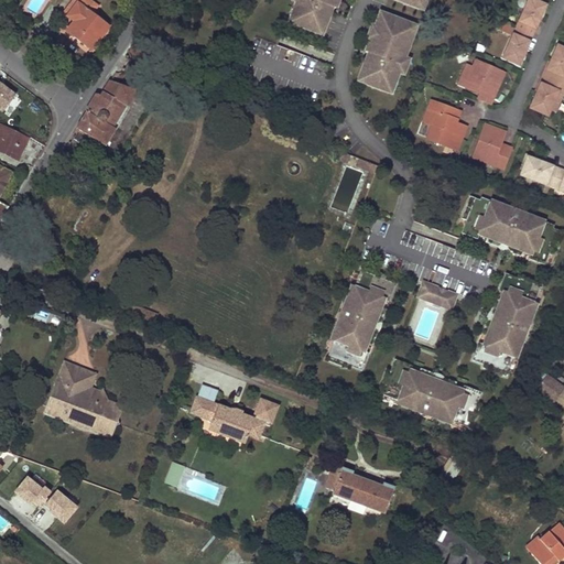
[(74,0),(65,12),(68,15),(80,0),(74,0)]
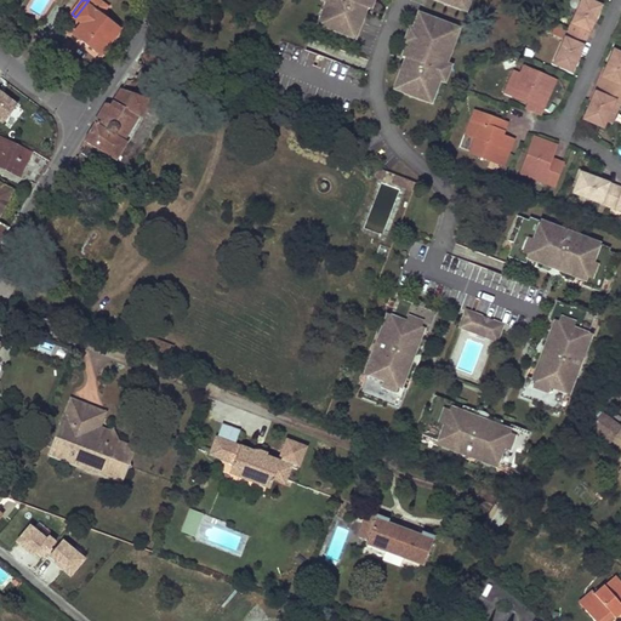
[(83,22),(74,34),(101,56),(121,30),(101,15),(108,6),(100,0),(89,0),(75,17),(83,22)]
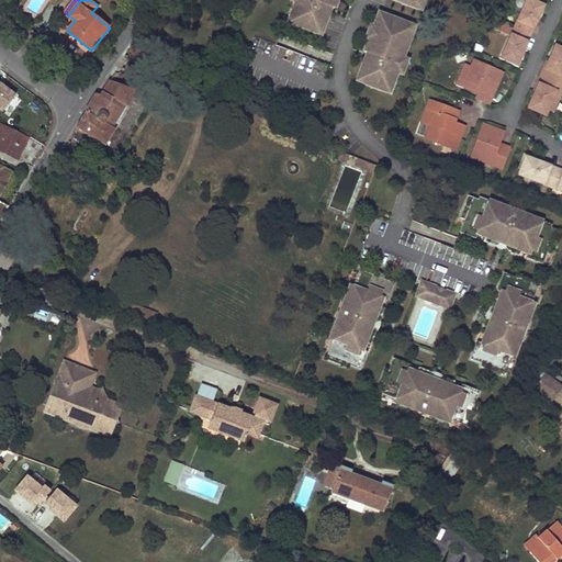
[(291,24),(321,35),(327,19),(314,14),(315,11),(312,10),(315,0),(318,0),(318,2),(332,8),(335,9),(337,0),(296,0),(293,10),(296,12),(291,24)]
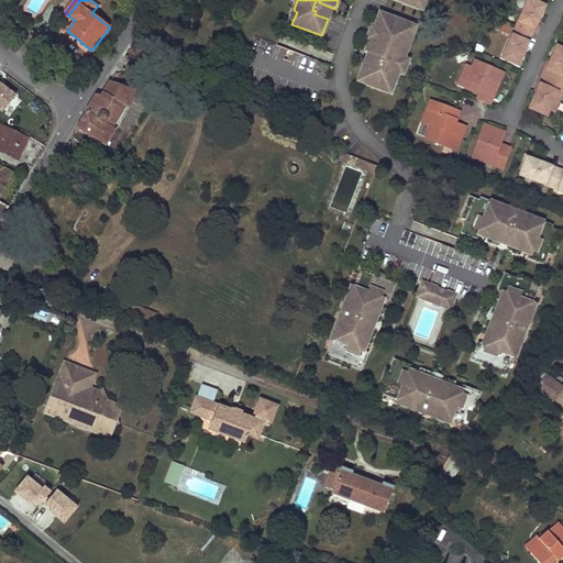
[(316,11),(315,14),(328,19),(332,8),(319,2),(319,0),(316,0),(312,10),(316,11)]
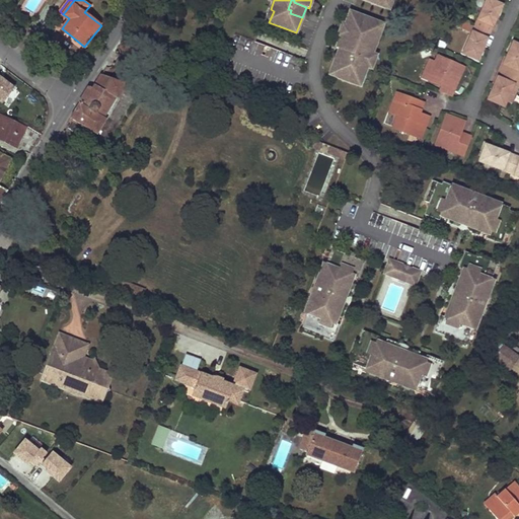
[(501,5),(489,0),(488,0),(464,53),(477,59),(501,5)]
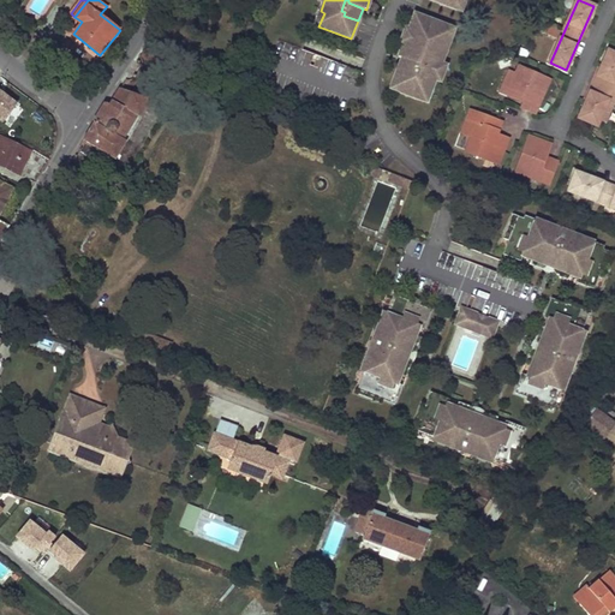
[(398,71),(390,88),(423,100),(428,87),(431,88),(448,46),(443,45),(448,29),(449,28),(415,15),(408,33),(411,34),(408,42),(405,41),(399,57),(402,58),(417,64),(425,41),(429,42),(417,75),(412,72),(411,76),(398,71)]
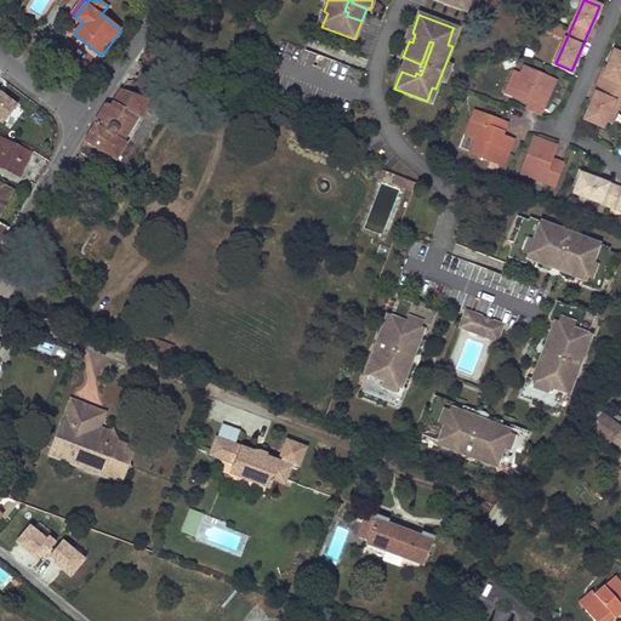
[(554,27),(550,41),(560,45),(565,32),(554,27)]
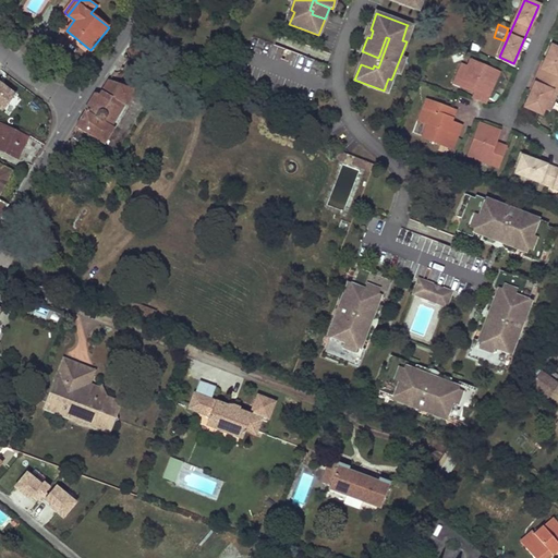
[(361,64),(373,69),(374,65),(378,68),(389,38),(386,37),(378,58),(365,52),(361,64)]
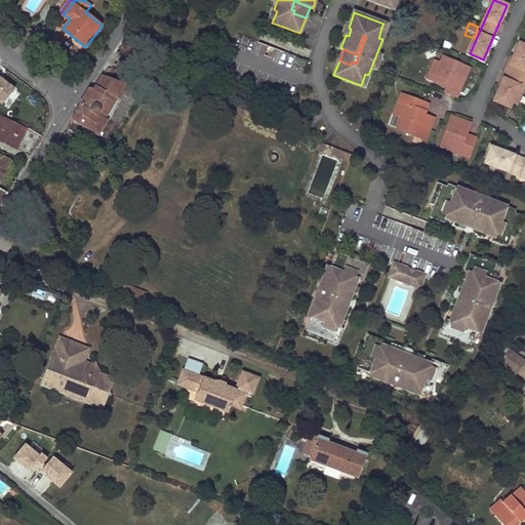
[(124,41),(119,49),(133,54),(138,46),(124,41)]
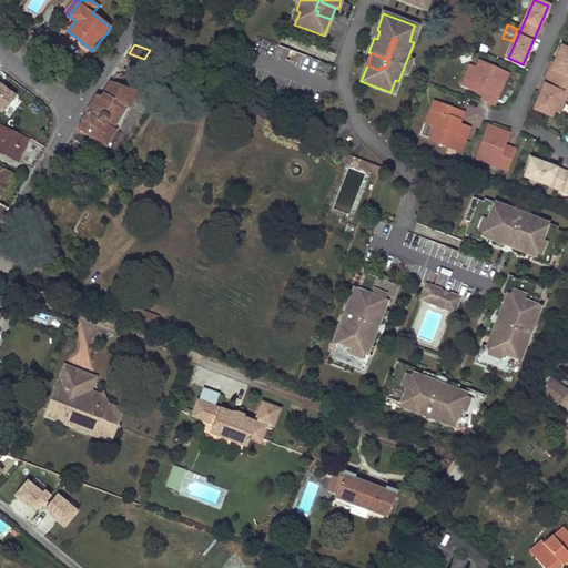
[(567,49),(563,48),(555,63),(553,70),(565,75),(558,91),(546,85),(543,92),(536,109),(551,115),(554,110),(561,93),(567,95),(567,49)]
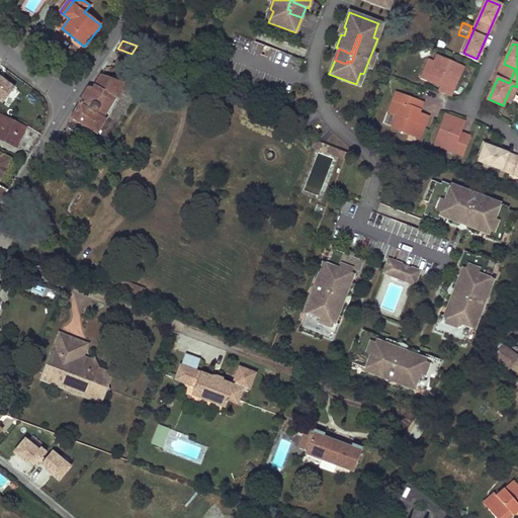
[(450,95),(463,67),(438,56),(435,62),(434,61),(428,73),(430,74),(428,80),(441,86),(445,87),(443,92),(450,95)]
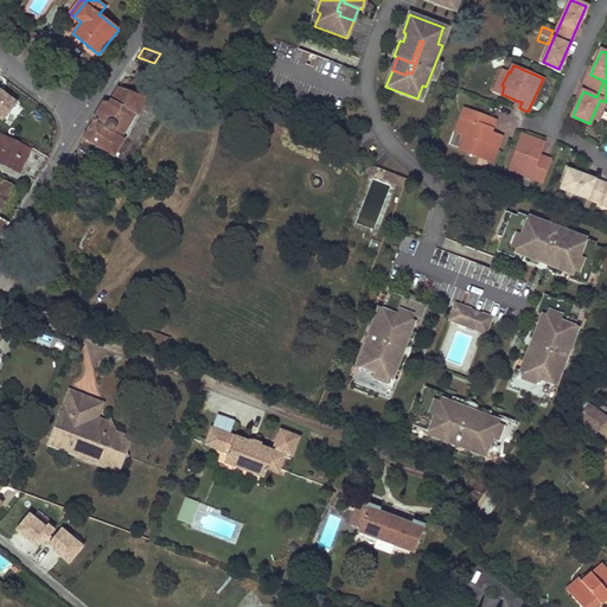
[(583,91),(596,97),(604,81),(590,75),(593,68),(590,66),(577,97),(580,98),(583,91)]
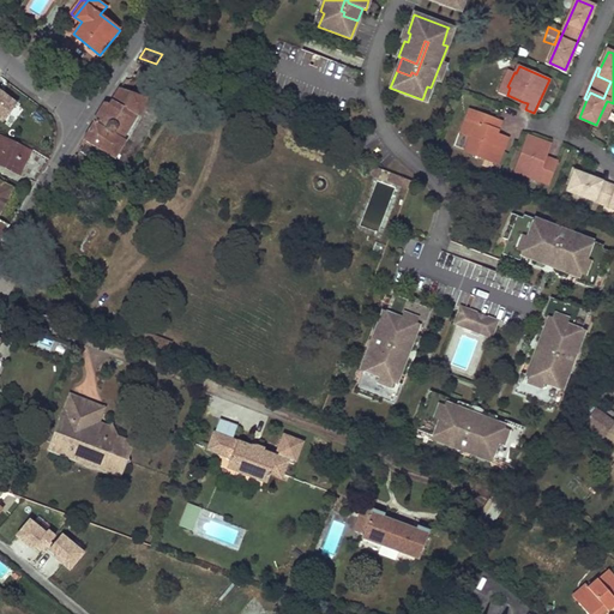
[(499,91),(507,95),(510,88),(507,86),(515,72),(509,70),(499,91)]
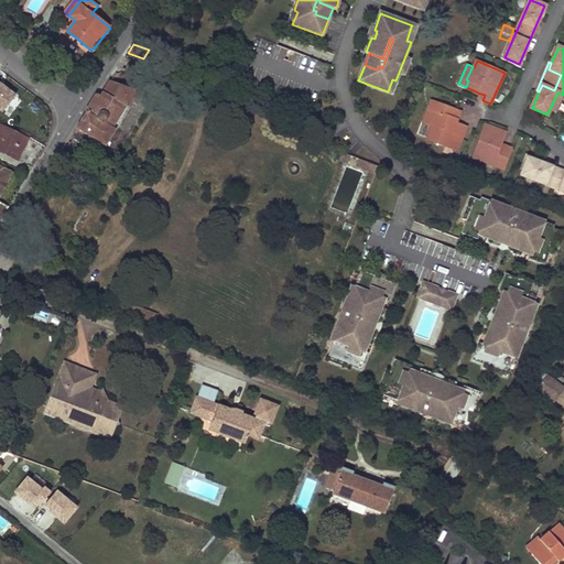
[(106,147),(139,91),(110,82),(101,96),(97,95),(76,129),(106,147)]
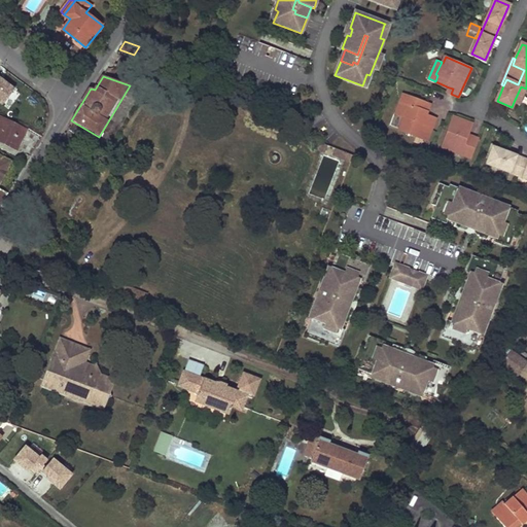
[(0,79),(0,106),(8,112),(21,95),(0,79)]
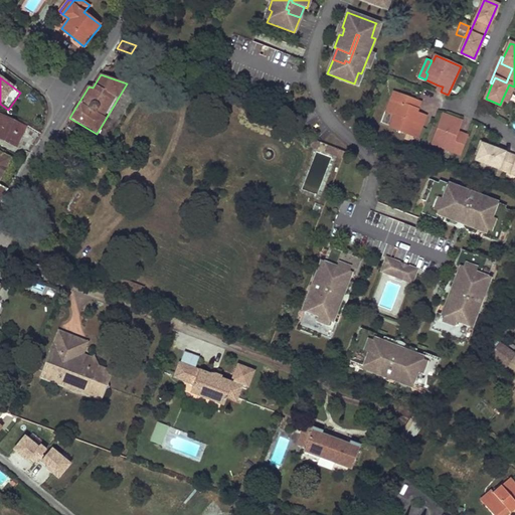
[(509,84),(502,100),(507,102),(514,87),(509,84)]
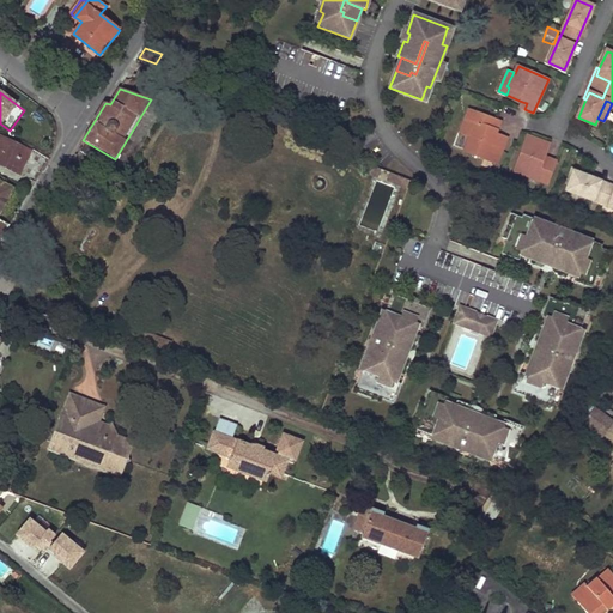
[(460,132),(466,134),(471,120),(475,121),(479,113),(468,109),(460,132)]
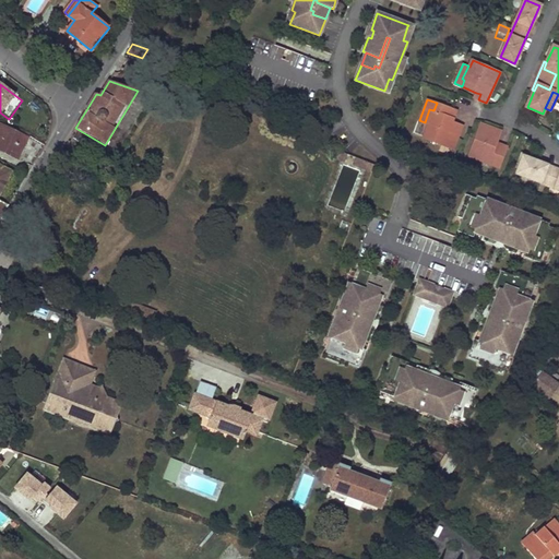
[(424,138),(452,149),(461,126),(451,121),(455,110),(437,103),(433,110),(429,109),(425,122),(429,123),(424,138)]
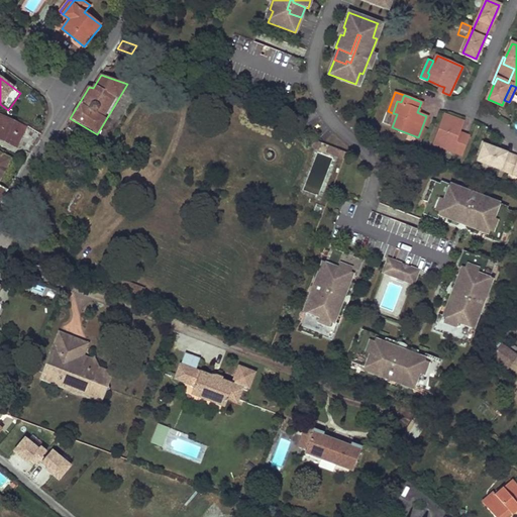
[(0,115),(0,138),(16,146),(25,128),(0,115)]
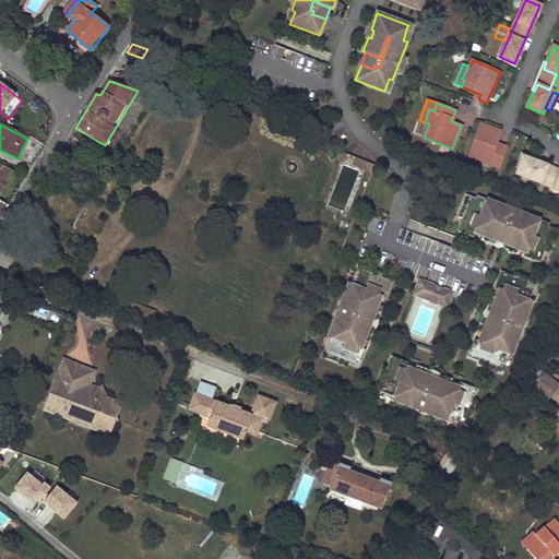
[(501,132),(480,125),(468,155),(499,166),(506,150),(496,145),(501,132)]
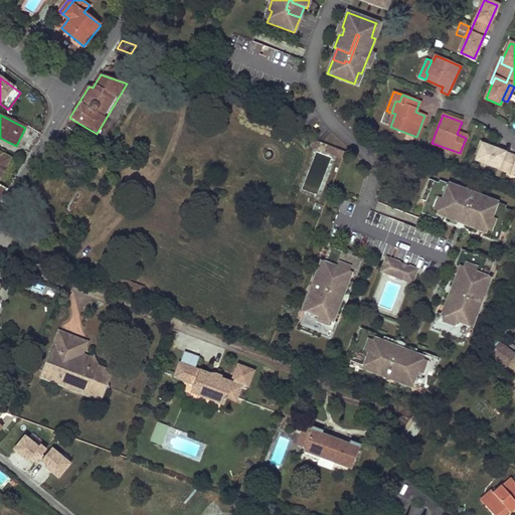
[(319,142),(311,139),(308,146),(317,149),(319,142)]
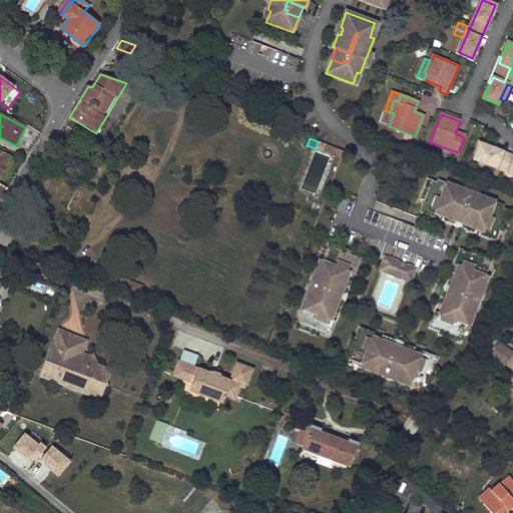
[(479,140),(474,154),(476,155),(480,144),(499,151),(500,148),(479,140)]
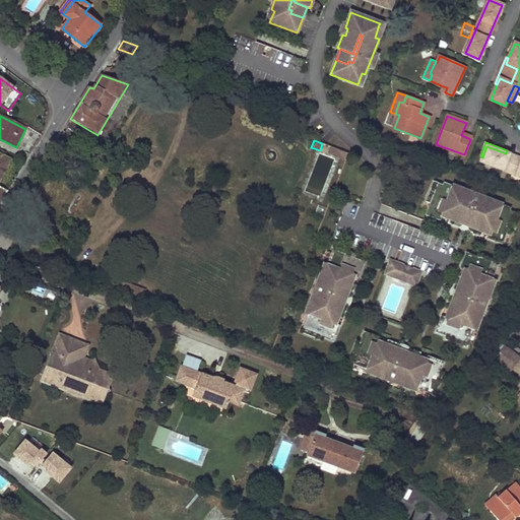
[(339,150),(322,143),(320,150),(336,156),(339,150)]
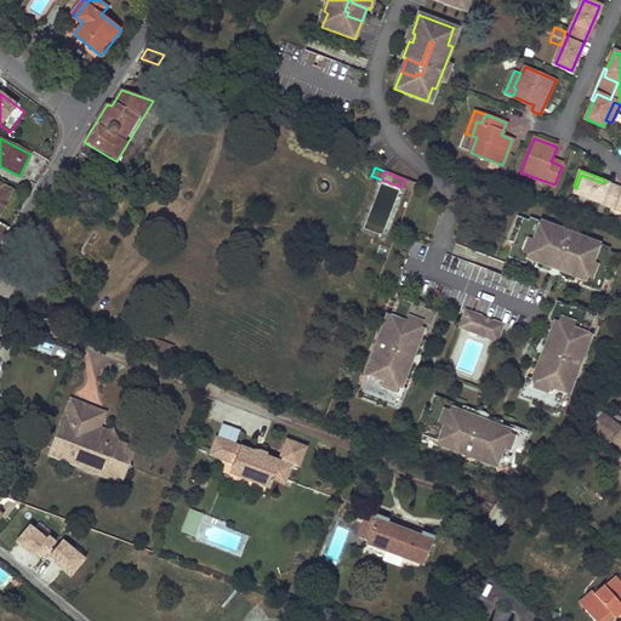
[(575,192),(620,209),(620,188),(604,183),(581,175),(576,188),(575,192)]
